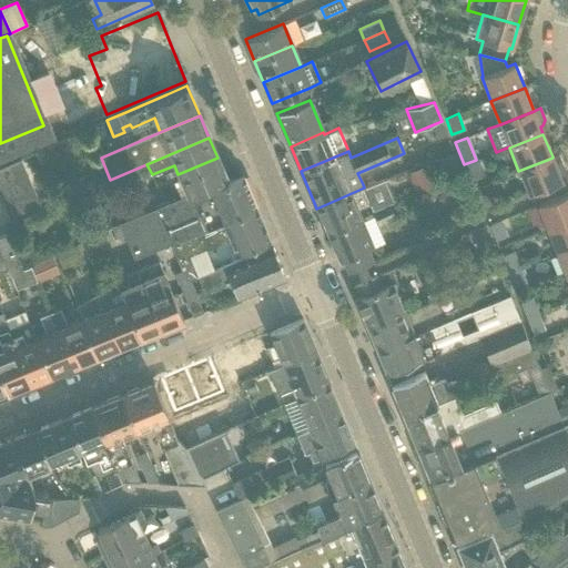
[(51,144),(38,150),(46,168),(58,163),(51,144)]
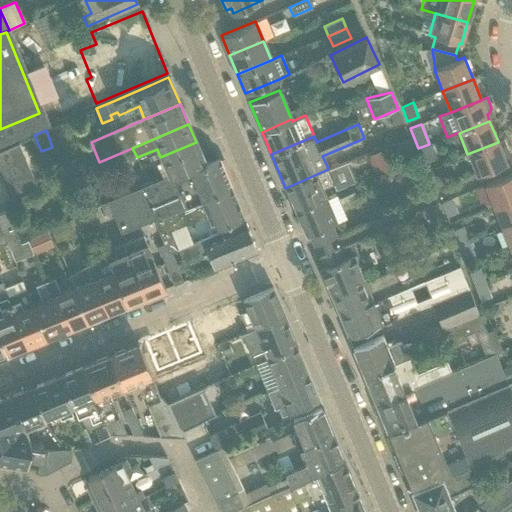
[(498,142),(467,154),(476,175),(506,163),(503,156),(506,155),(508,151),(503,139),(498,141),(498,142)]
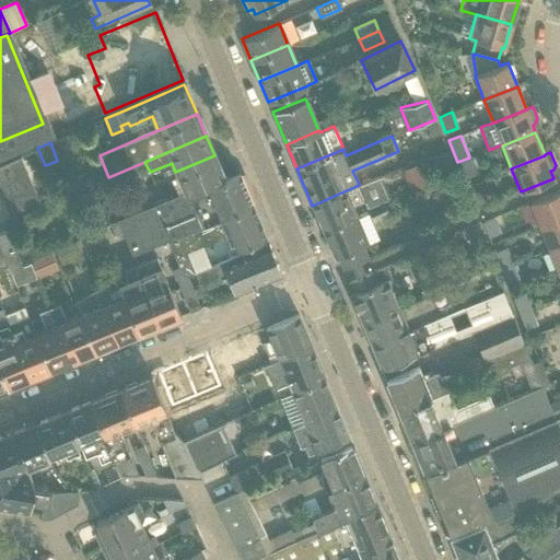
[(214,155),(175,172),(184,191),(223,175),(214,155)]
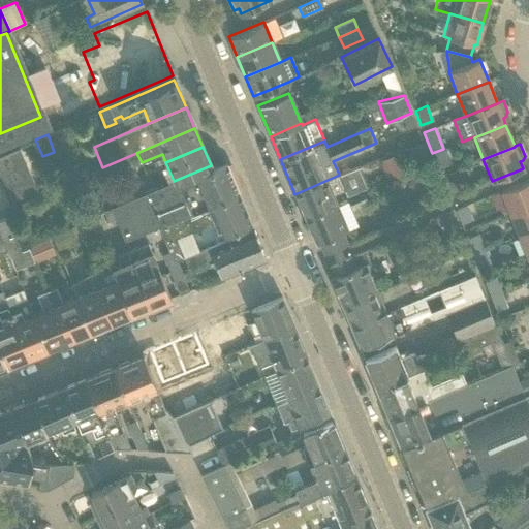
[(0,156),(0,186),(8,207),(36,194),(18,149),(0,156)]
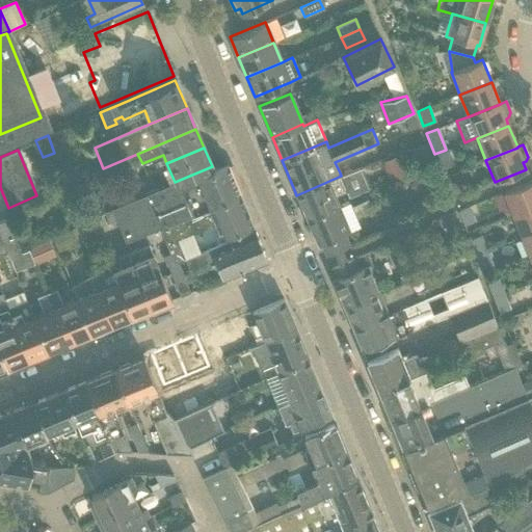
[(446,150),(434,154),(441,169),(452,165),(446,150)]
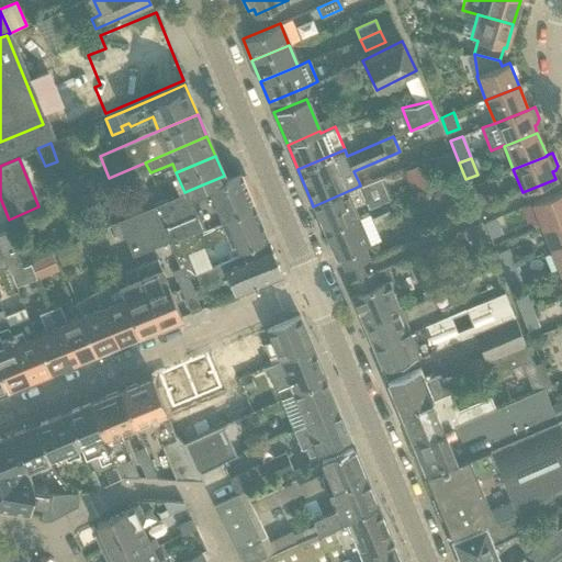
[(452,160),(437,166),(442,179),(458,173),(452,160)]
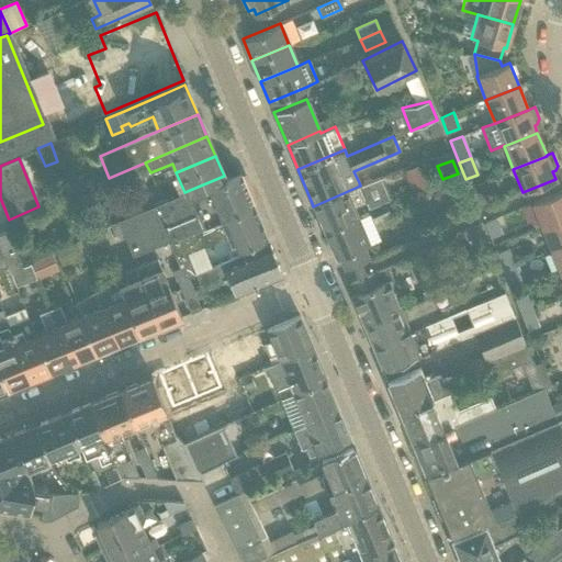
[(131,256),(197,228),(253,204),(239,173),(225,179),(224,176),(184,192),(116,221),(131,256)]
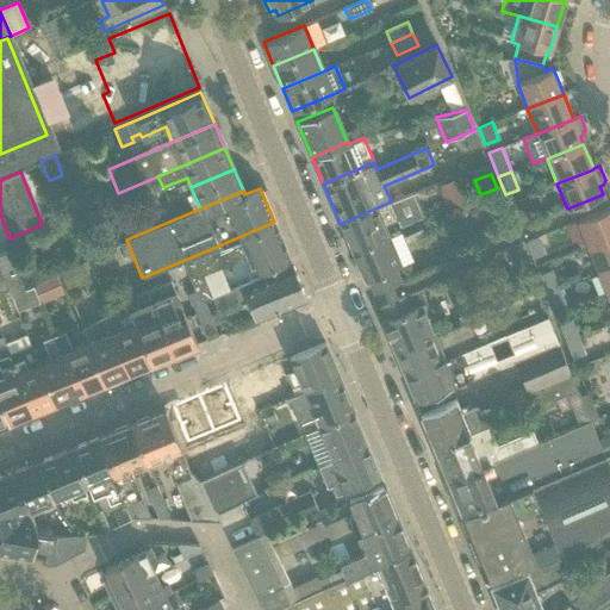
[(391,201),(340,224),(350,249),(386,234),(388,232),(385,225),(397,221),(399,228),(418,219),(423,218),(412,193),(410,194),(391,201)]
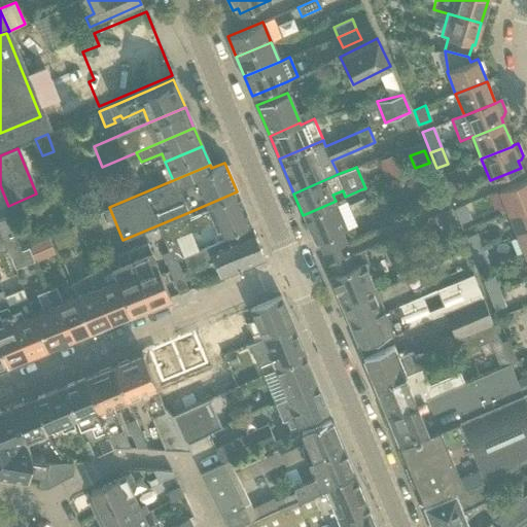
[(443,182),(449,198),(460,192),(454,177),(443,182)]
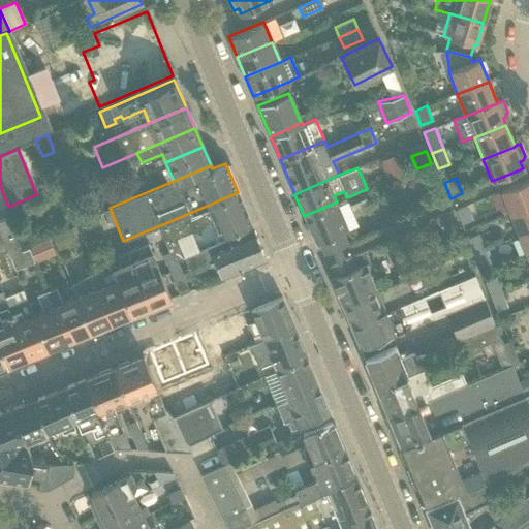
[(424,179),(418,190),(428,195),(433,183),(424,179)]
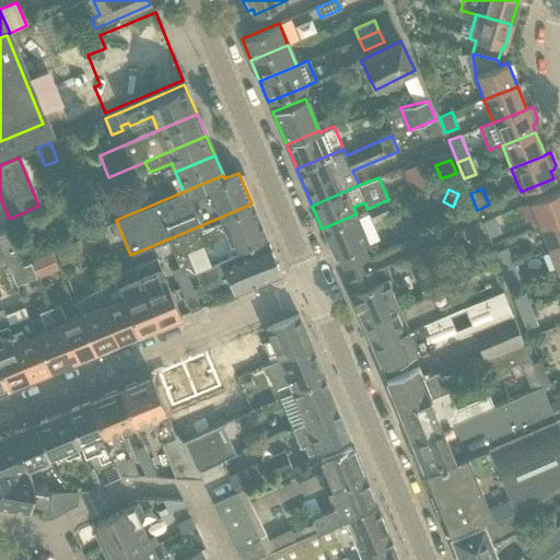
[(559,189),(529,202),(539,224),(559,216),(559,189)]
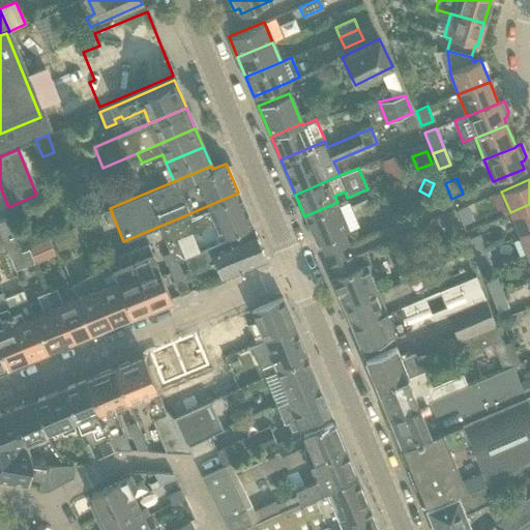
[(363,190),(347,198),(353,211),(369,204),(363,190)]
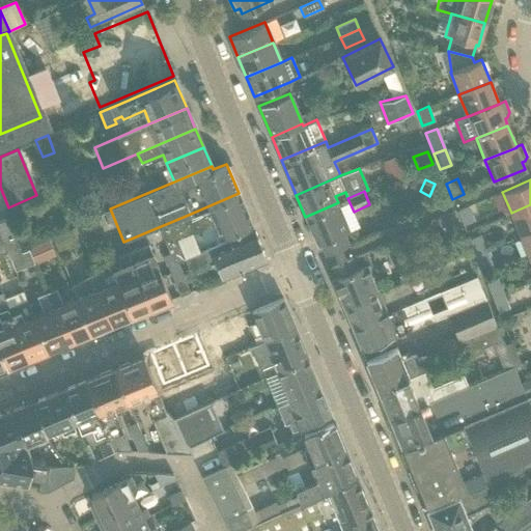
[(186,216),(159,227),(173,262),(185,258),(186,257),(179,240),(185,238),(192,234),(216,224),(221,238),(233,233),(252,225),(239,193),(186,216)]
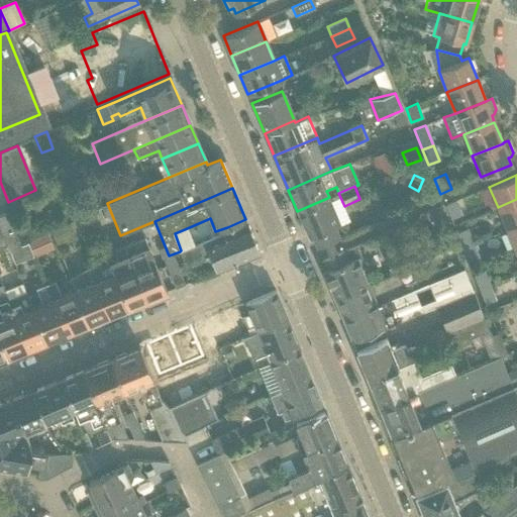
[(327,198),(297,211),(309,238),(312,237),(317,248),(339,238),(334,227),(338,226),(327,198)]
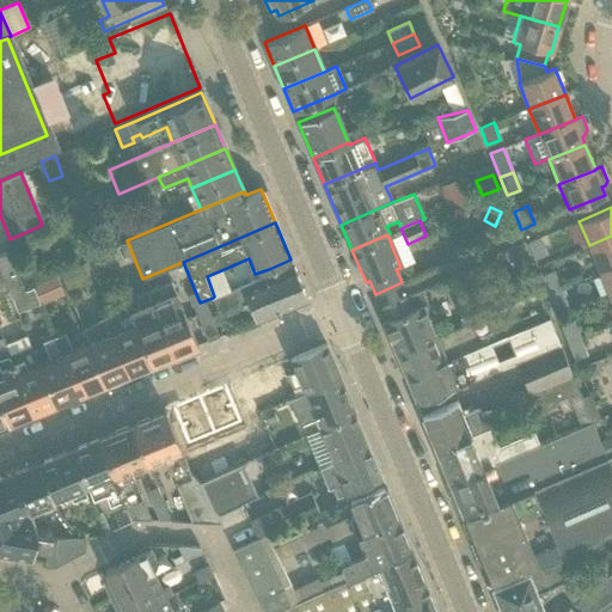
[(611,236),(589,245),(599,270),(611,264),(611,236)]
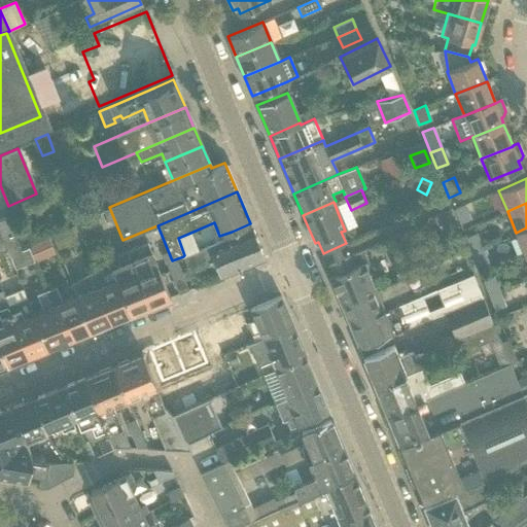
[(464,205),(453,209),(459,223),(470,219),(464,205)]
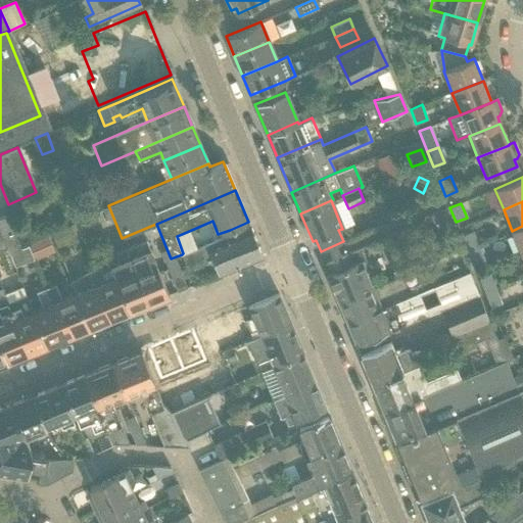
[(8,217),(0,219),(0,227),(6,244),(9,251),(20,247),(8,217)]
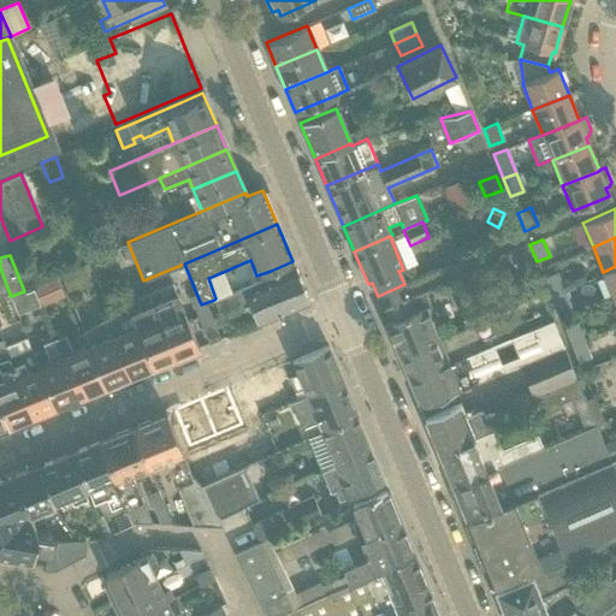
[(82,266),(89,284),(113,274),(106,256),(82,266)]
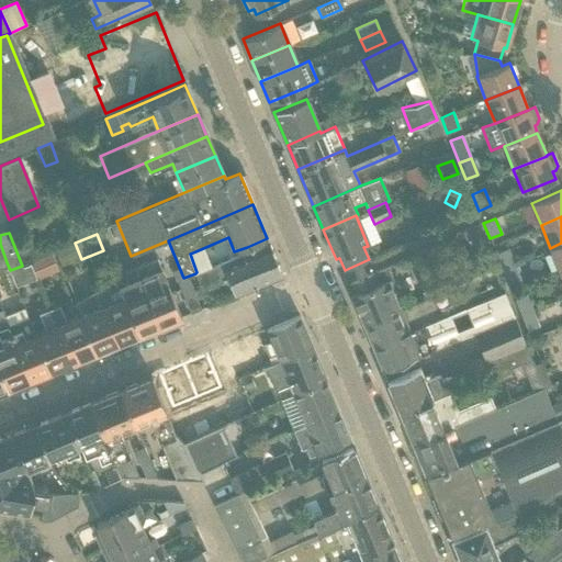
[(54,251),(60,267),(81,259),(75,243),(54,251)]
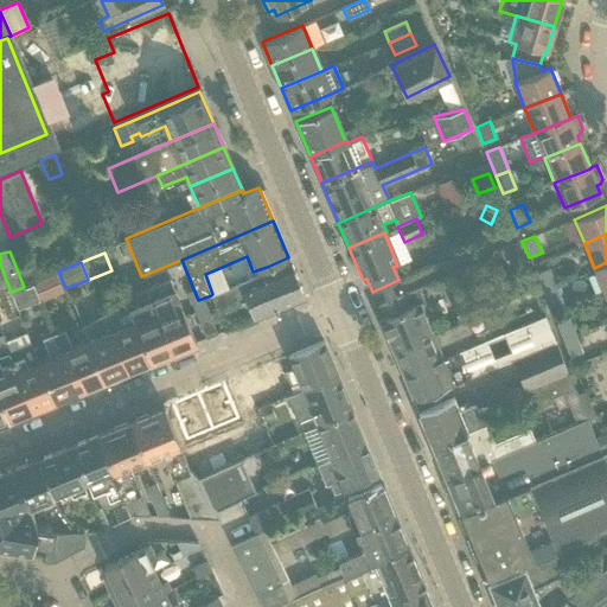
[(291,262),(212,294),(211,295),(218,313),(248,301),(254,318),(301,299),(304,294),(291,262)]
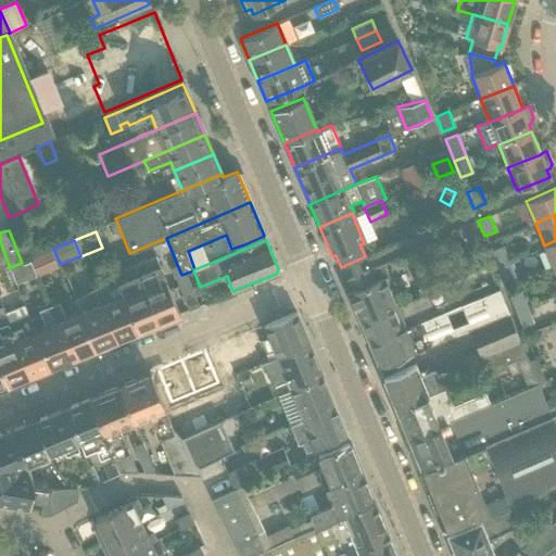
[(555,240),(544,245),(553,267),(555,265),(555,240)]
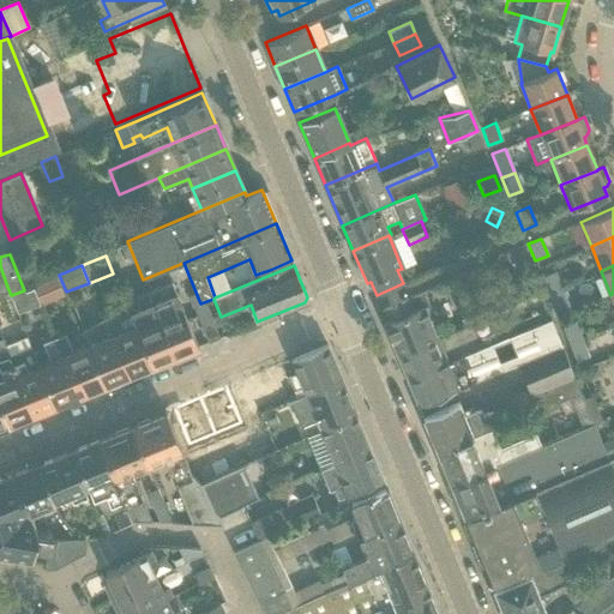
[(222,271),(214,275),(218,286),(227,282),(222,271)]
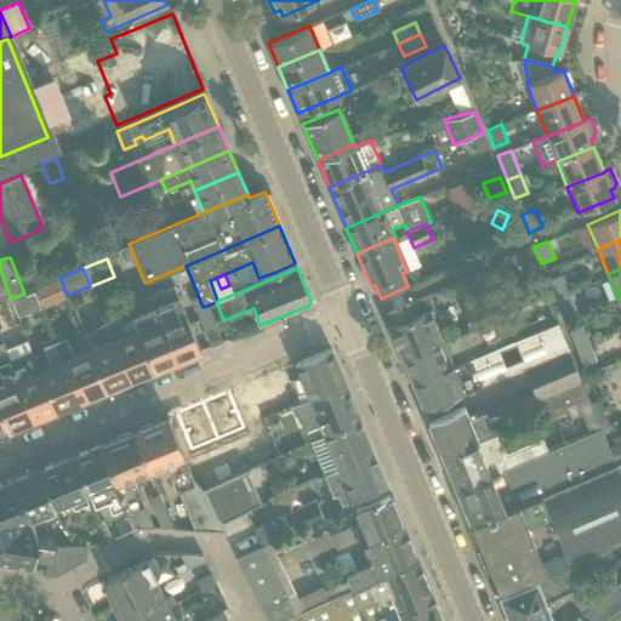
[(547,280),(553,296),(567,290),(560,274),(547,280)]
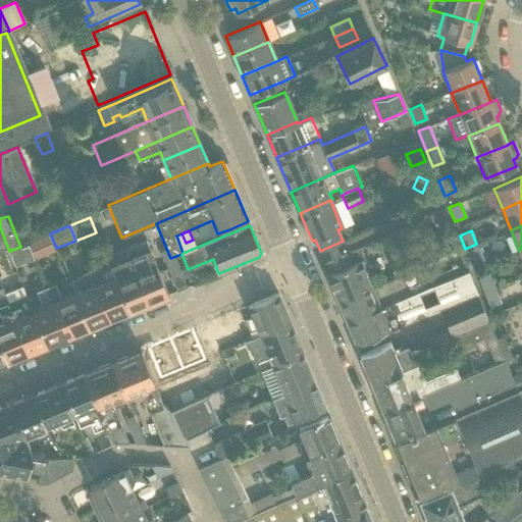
[(181,233),(176,236),(183,253),(196,248),(193,240),(186,243),(181,233)]
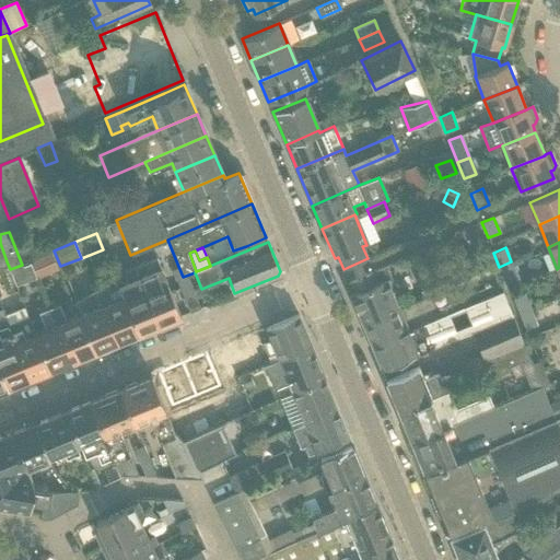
[(39,258),(38,258),(45,275),(46,273),(56,270),(49,254),(41,257),(39,258)]
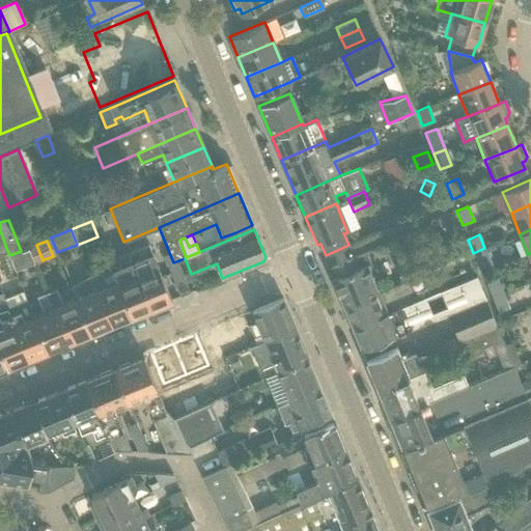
[(148,244),(129,252),(151,308),(171,300),(163,280),(157,264),(148,244)]
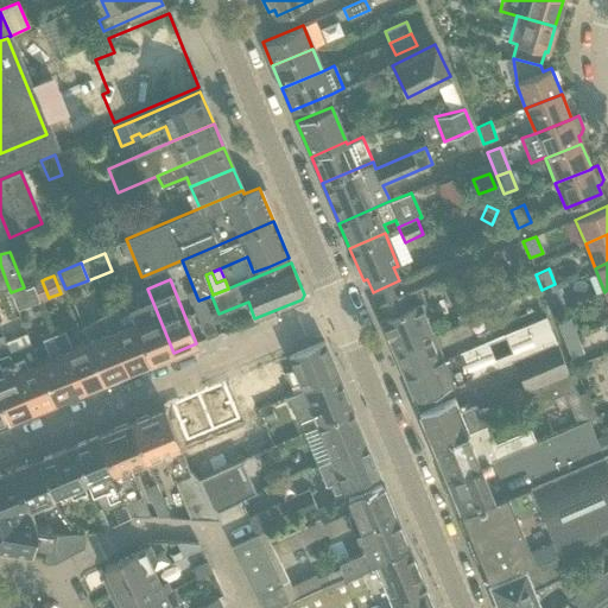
[(555,284),(542,290),(550,308),(563,303),(555,284)]
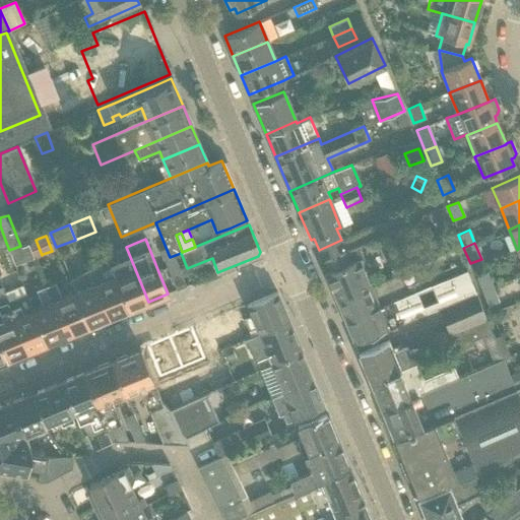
[(126,247),(107,255),(112,267),(115,275),(129,309),(148,302),(126,247)]
